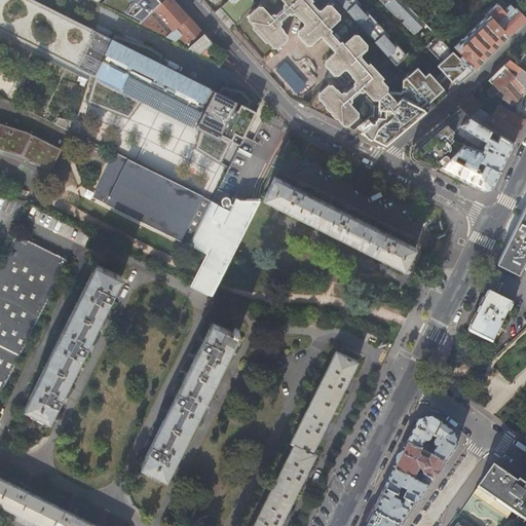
[(0,0),(0,28),(96,76),(87,102),(128,118),(142,100),(200,129),(194,149),(219,163),(231,141),(239,145),(256,112),(248,108),(251,102),(243,90),(224,86),(220,92),(162,64),(163,54),(150,46),(115,35),(114,38),(34,0),(0,0)]
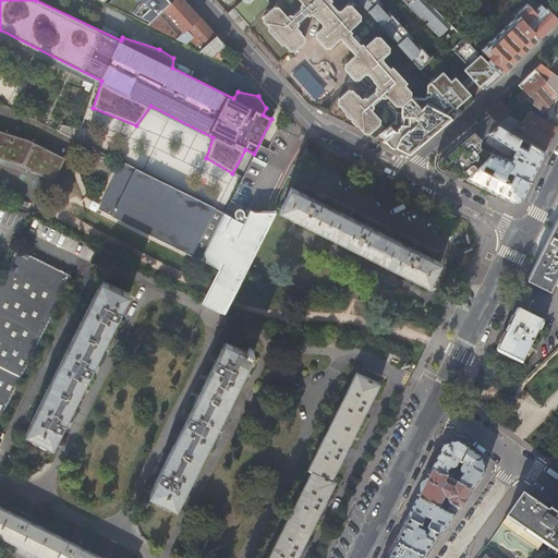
[(173,0),(109,0),(107,3),(149,24),(173,0)]
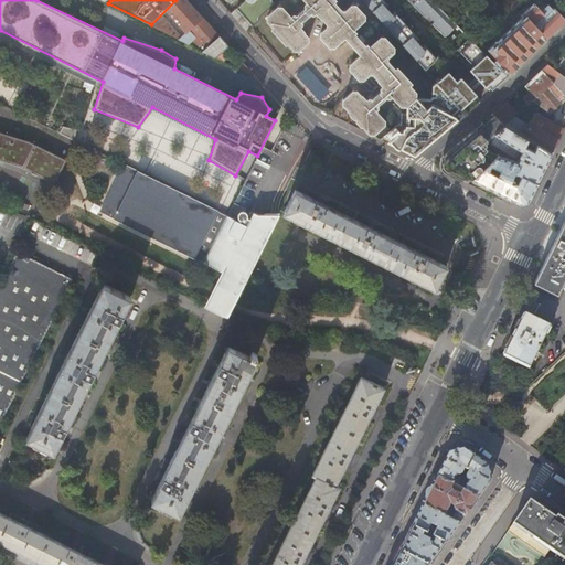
[(191,3),(187,0),(176,0),(151,24),(180,39),(203,18),(191,3)]
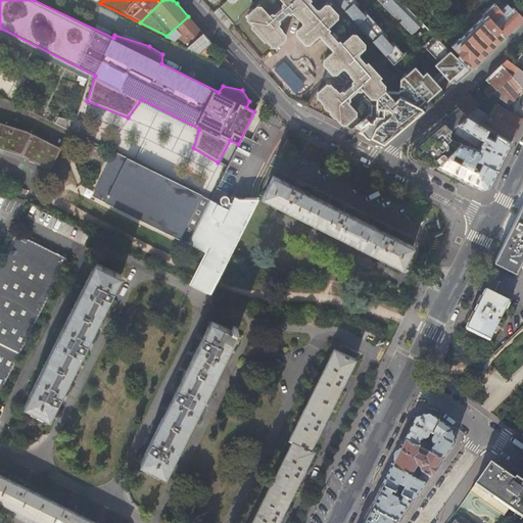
[(211,0),(214,2),(217,0),(229,0),(220,8),(235,26),(239,21),(240,18),(255,5),(250,0),(281,0),(284,3),(283,5),(283,7),(289,14),(291,14),(293,12),(297,16),(298,16),(303,21),(303,26),(297,32),(297,35),(305,44),(310,44),(319,35),(322,38),(329,31),(329,29),(328,28),(337,18),(337,14),(329,5),(325,5),(320,10),(316,10),(308,2),(310,0),(308,0),(211,0)]
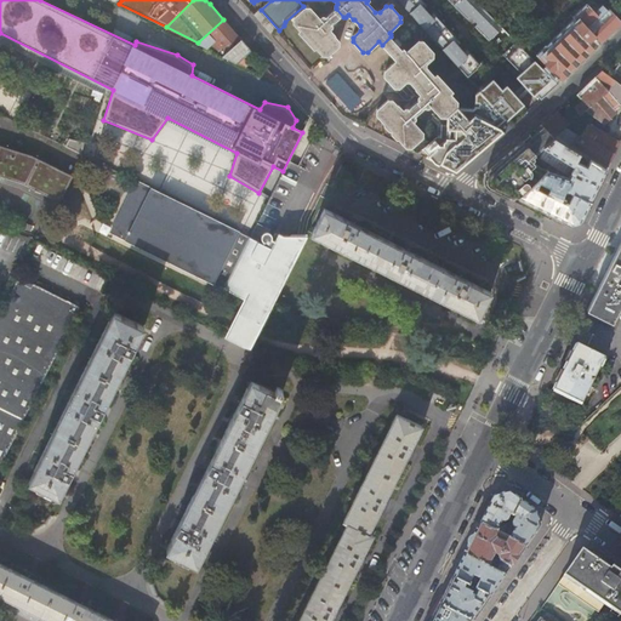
[(398,0),(480,91),(497,109),(512,125),(524,114),(433,13),(439,7),(445,3),(530,89),(534,92),(535,91),(541,98),(557,84),(474,0),(398,0)]
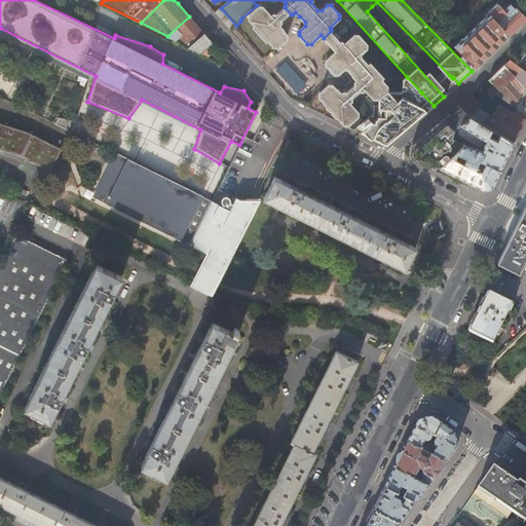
[(489,10),(487,9),(452,43),(475,67),(506,36),(508,37),(525,19),(525,17),(516,7),(515,8),(509,2),(506,4),(501,0),(498,3),(496,3),(489,10)]
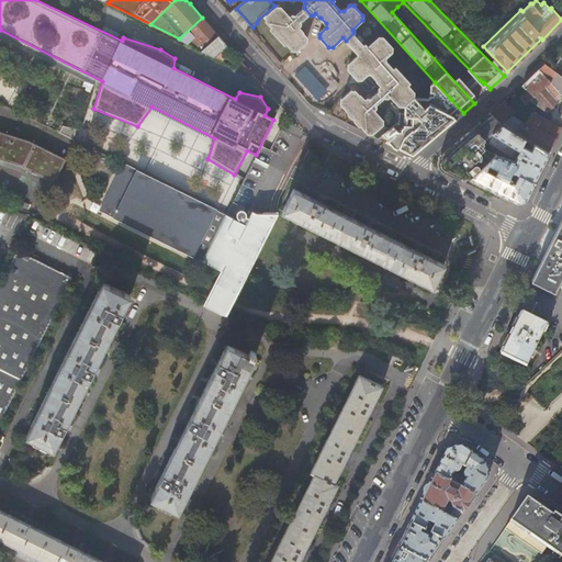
[(281,9),(277,9),(267,18),(267,22),(272,29),(271,30),(284,44),(287,44),(292,51),(298,51),(307,42),(307,38),(299,29),(301,25),(301,23),(294,17),(292,17),(290,19),(281,9)]
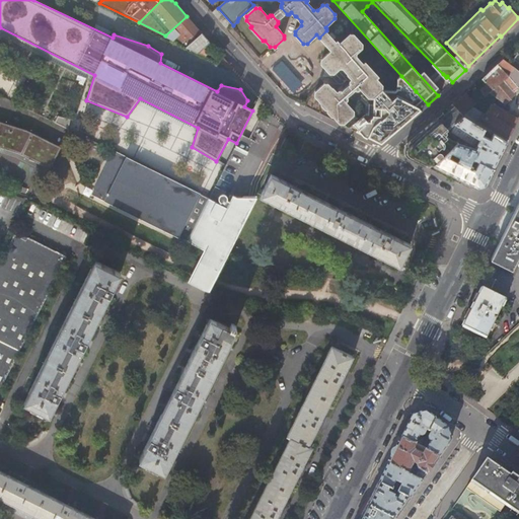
[(193,22),(187,16),(165,35),(188,47),(202,32),(193,22)]
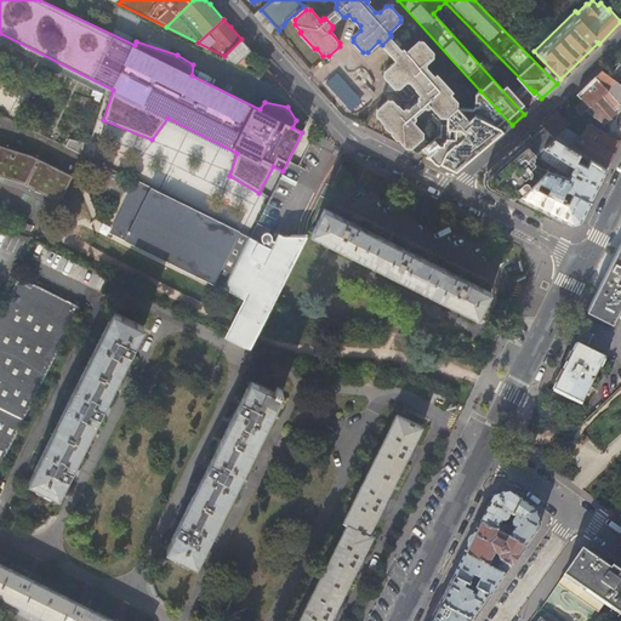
[(251,50),(241,39),(224,56),(238,62),(251,50)]
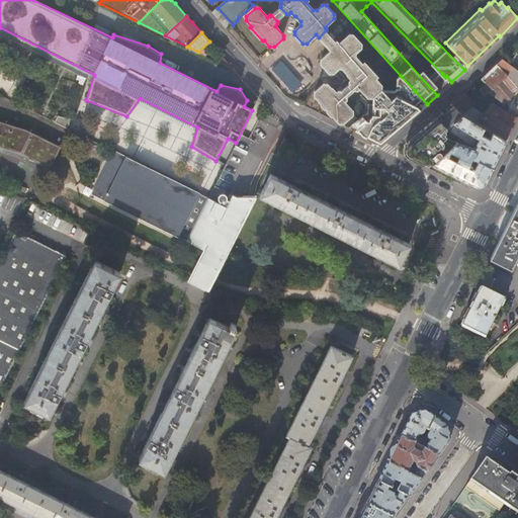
[(352,34),(349,34),(340,44),(337,40),(336,40),(328,49),(331,52),(321,60),(321,65),(329,73),(334,73),(339,68),(342,68),(347,74),(351,79),(348,82),(356,90),(359,88),(363,93),(367,97),(372,96),(380,89),(380,85),(374,78),(376,76),(364,62),(362,64),(355,57),(355,53),(361,48),(361,44),(352,34)]
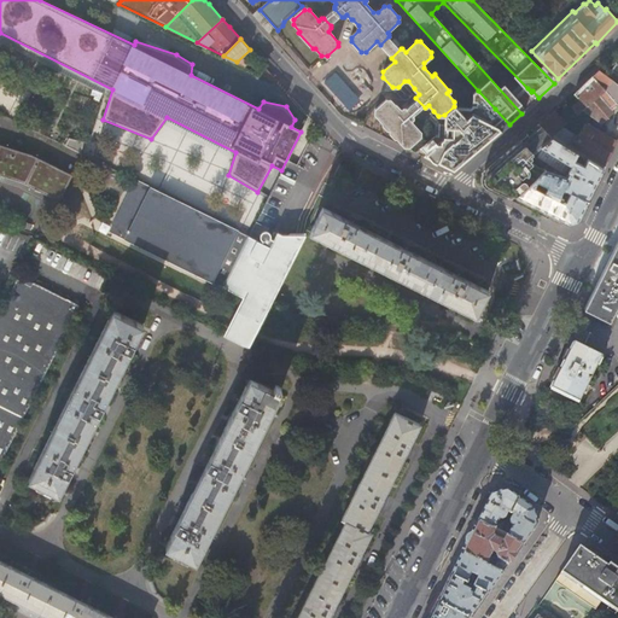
[(617,64),(616,63),(607,76),(617,83),(617,64)]
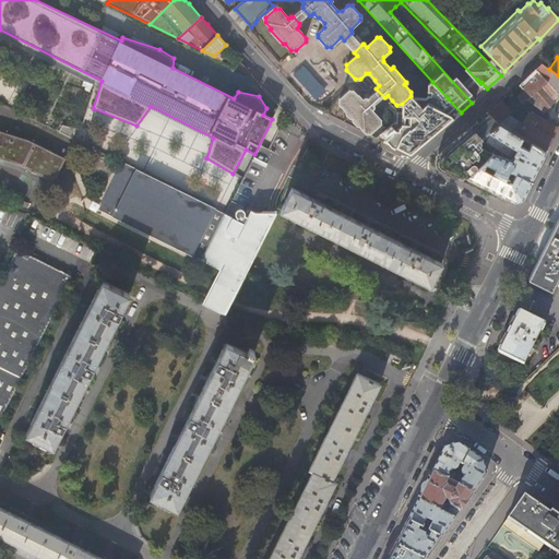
[(250,74),(251,73),(240,61),(236,67),(250,74)]
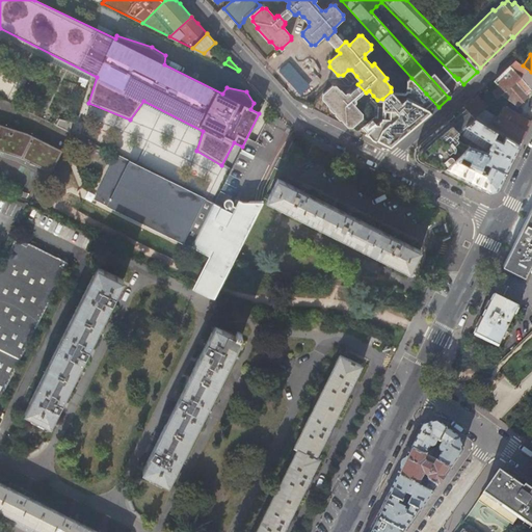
[(531,72),(523,65),(521,63),(515,60),(494,80),(500,86),(493,92),(497,98),(502,94),(517,105),(526,94),(516,81),(521,77),(531,89),(531,90),(531,91),(531,72)]
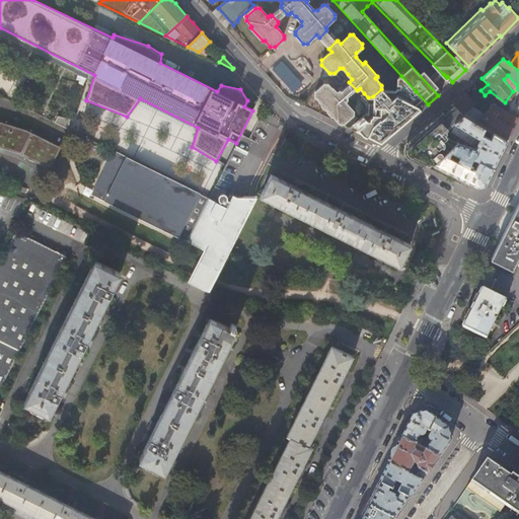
[(358,130),(356,132),(381,144),(398,130),(416,115),(428,104),(416,91),(401,76),(397,80),(396,90),(394,92),(383,90),(381,89),(373,96),(368,97),(364,93),(361,96),(369,104),(368,116),(365,115),(353,125),(358,130)]
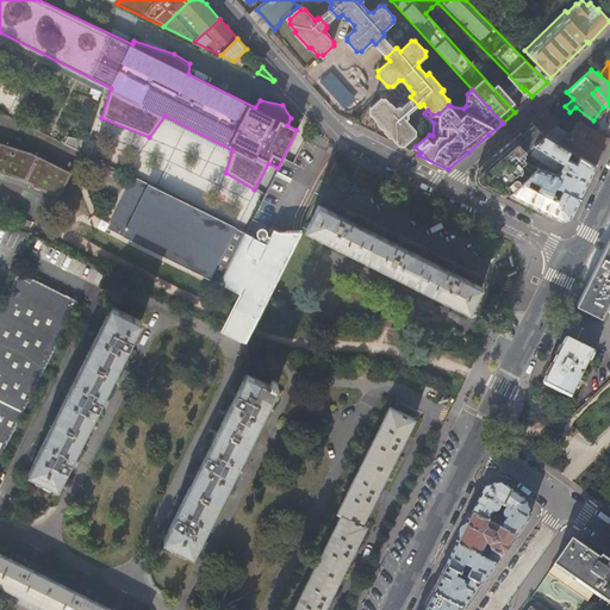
[(391,104),(390,105),(385,99),(381,99),(371,107),(371,113),(378,120),(378,123),(380,125),(383,128),(385,129),(386,129),(385,131),(390,136),(392,136),(400,144),(404,144),(415,135),(415,130),(405,119),(409,116),(399,106),(397,109),(391,104)]
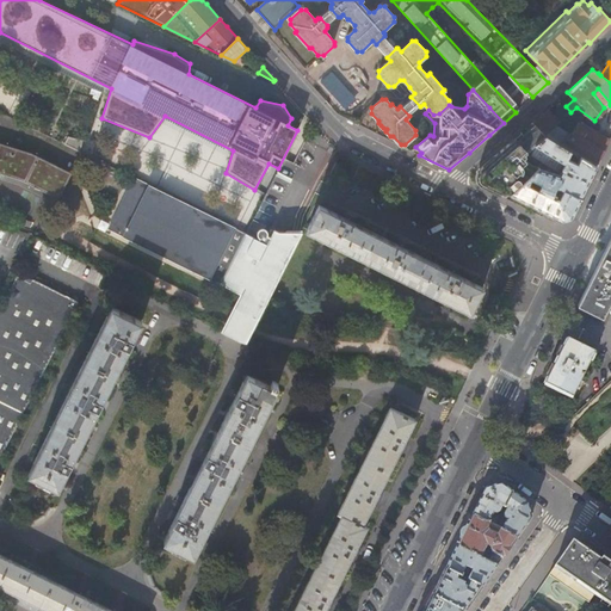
[(597,167),(610,140),(580,123),(576,124),(571,134),(569,135),(555,127),(557,123),(548,110),(541,116),(534,122),(544,136),(575,154),(581,158),(597,167)]
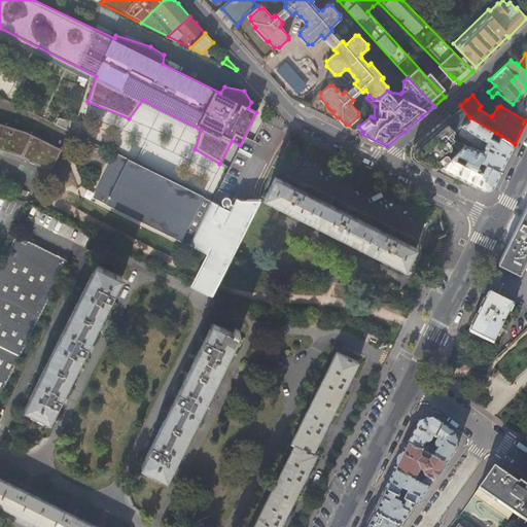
[(469,117),(460,105),(431,131),(416,143),(417,160),(424,164),(427,161),(428,162),(429,161),(431,164),(427,167),(431,169),(433,164),(440,167),(464,144),(453,132),(469,117)]
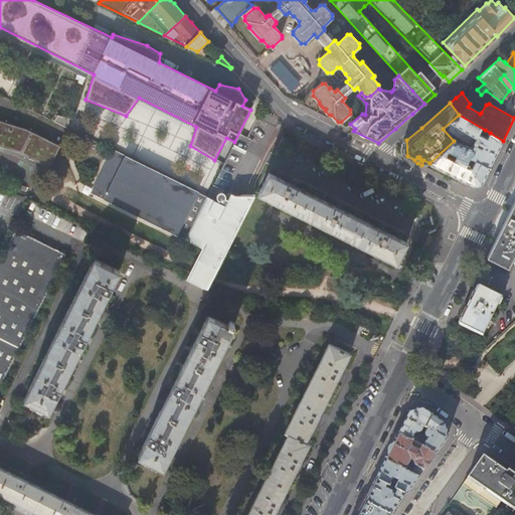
[(483,135),(485,130),(459,115),(443,129),(454,141),(456,140),(471,148),(472,152),(470,157),(490,167),(496,153),(503,141),(490,133),(487,138),(483,135)]
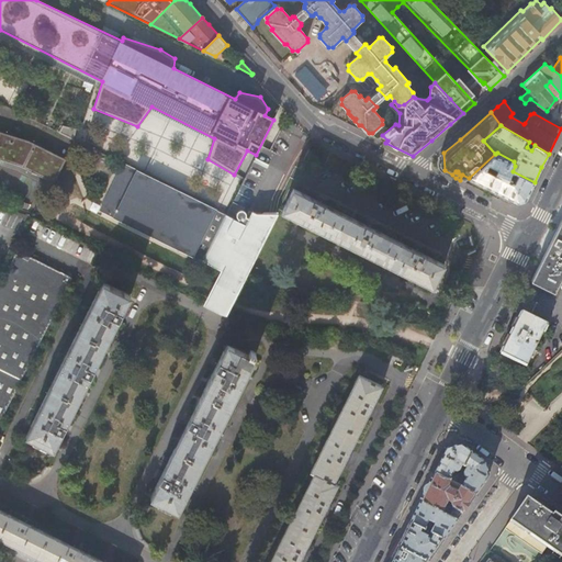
[(62,126),(58,133),(72,141),(76,130),(62,126)]
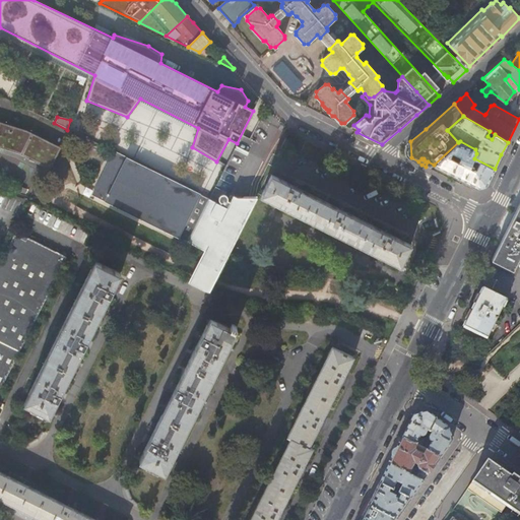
[(61,147),(27,131),(0,122),(0,145),(18,151),(51,168),(61,147)]
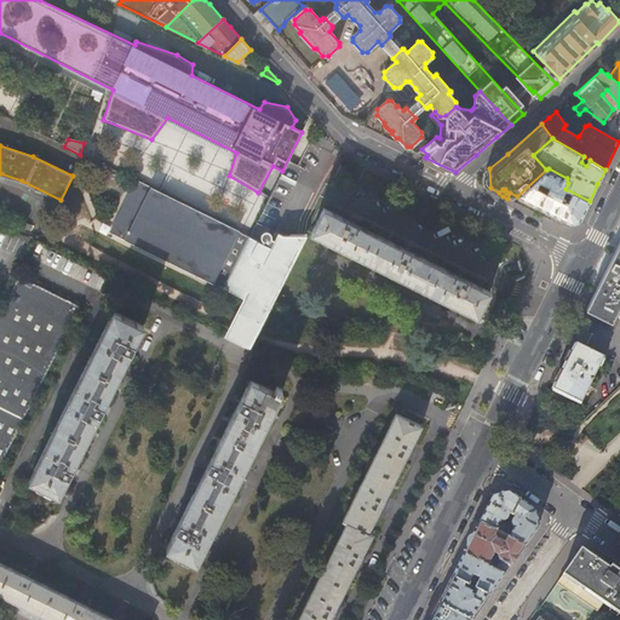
[(584,211),(590,201),(566,189),(568,183),(567,178),(549,168),(546,170),(517,196),(570,223),(580,220),(584,211)]
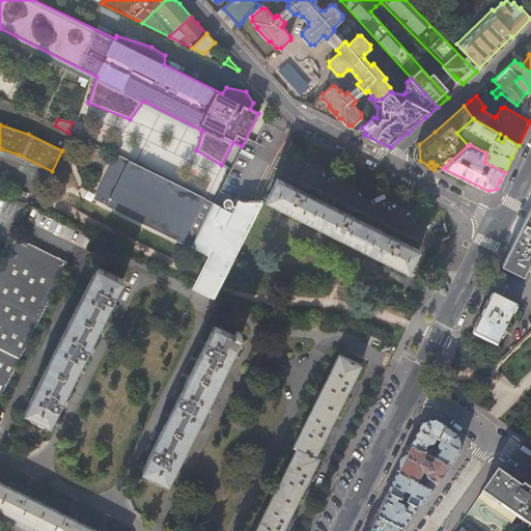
[(252,160),(253,157),(240,150),(239,154),(252,160)]
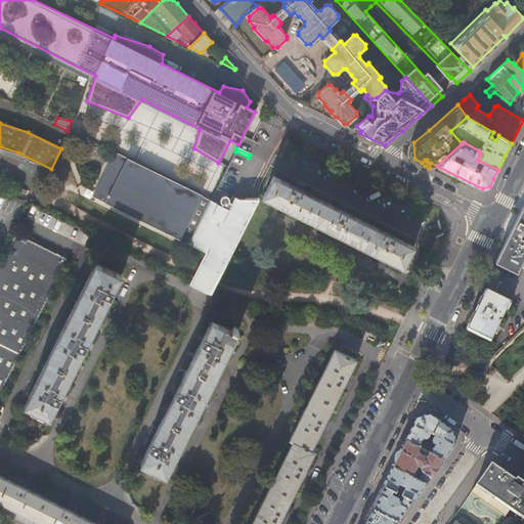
[(189,245),(211,203),(115,155),(93,198),(189,245)]
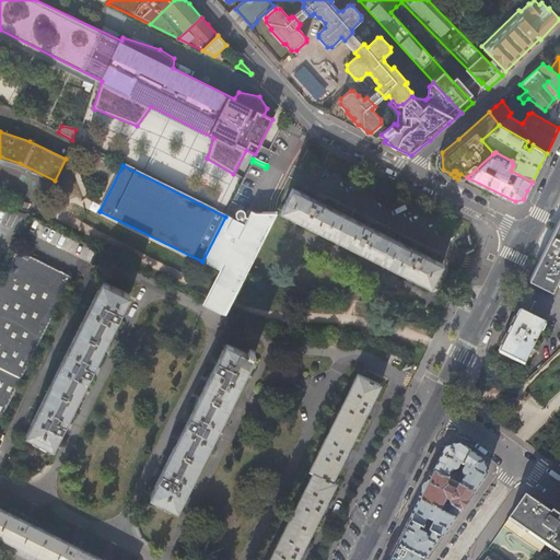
[(412,244),(410,248),(371,229),(372,224),(364,221),(363,224),(322,203),(324,200),(318,198),(316,197),(314,200),(291,189),(280,211),(431,286),(442,264),(418,252),(420,248),(418,247),(412,244)]
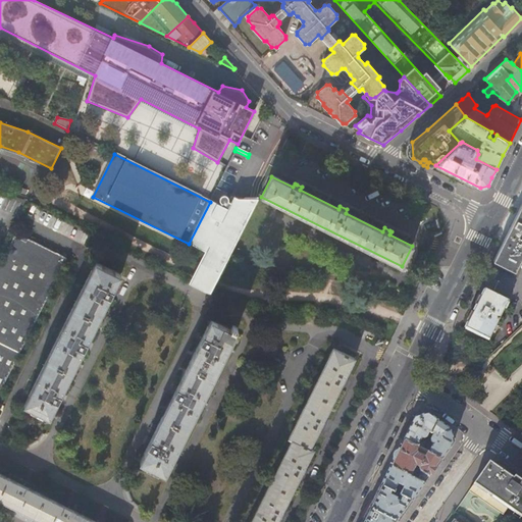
[(221,205),(220,207),(210,202),(189,244),(195,241),(209,249),(213,251),(216,254),(224,265),(257,200),(250,200),(245,200),(240,200),(235,197),(230,204),(227,202),(226,198),(222,197),(220,198),(219,200),(219,203),(221,205)]
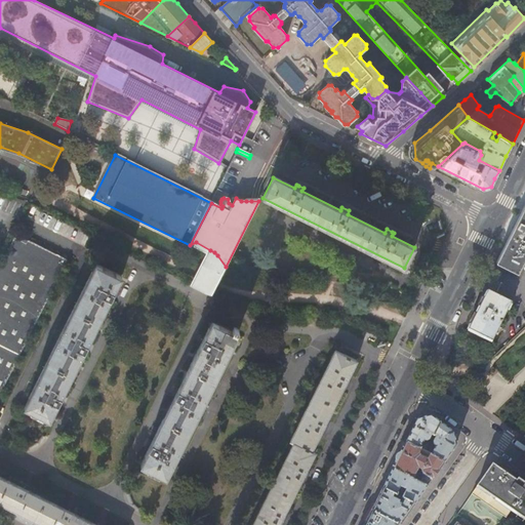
[(524,250),(524,203),(496,261),(515,271),(524,250)]
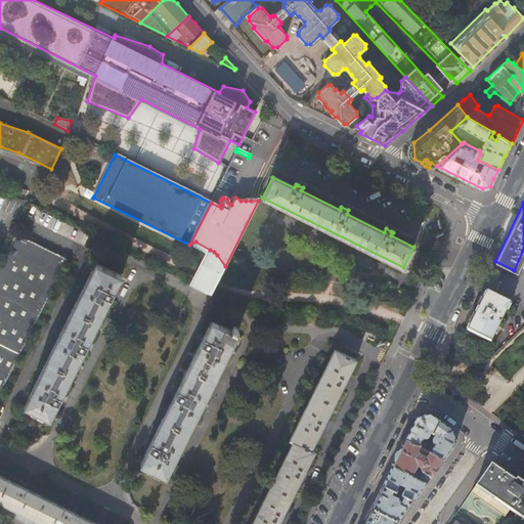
[(0,391),(67,260),(16,233),(0,266),(0,391)]
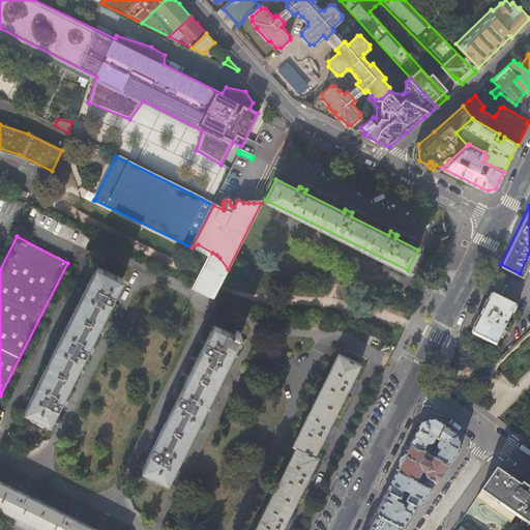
[(194,291),(197,292),(198,290),(202,292),(207,281),(219,258),(216,255),(212,253),(200,276),(194,291)]
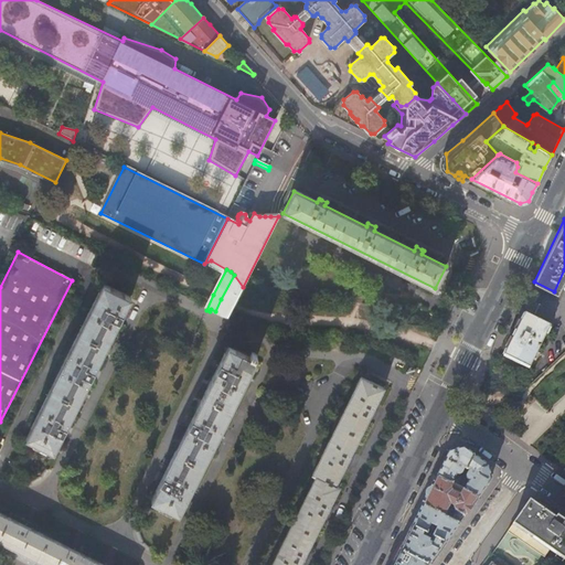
[(132,298),(105,284),(29,437),(54,450),(132,298)]
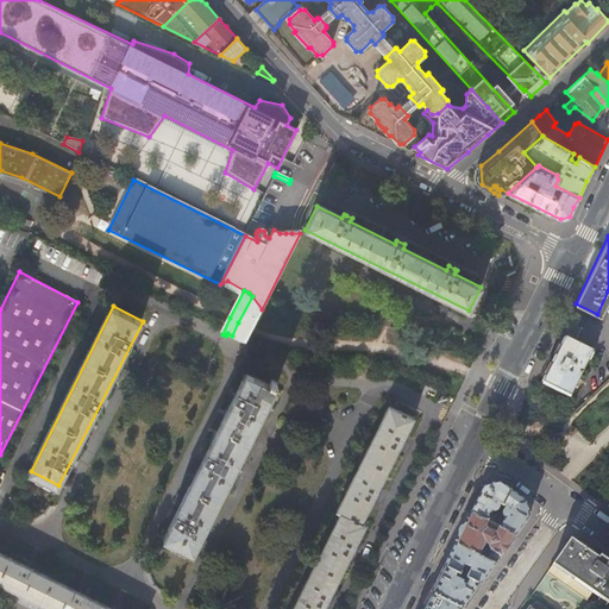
[(592,352),(565,338),(542,383),(570,397),(592,352)]
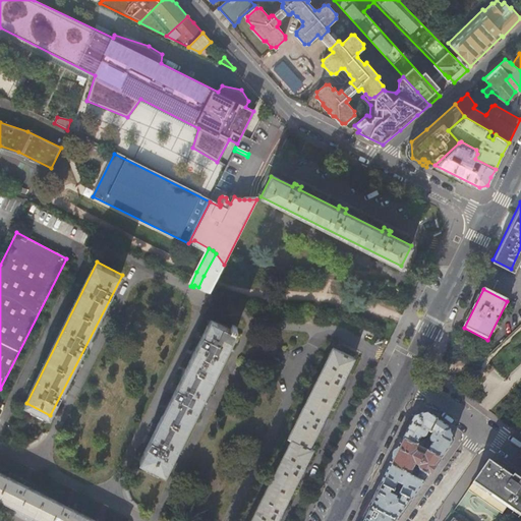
[(172,392),(175,394),(152,439),(149,438),(146,444),(149,446),(141,459),(166,472),(237,332),(213,320),(205,334),(205,335),(201,334),(198,340),(201,341),(201,342),(178,387),(177,387),(175,386),(172,392)]
